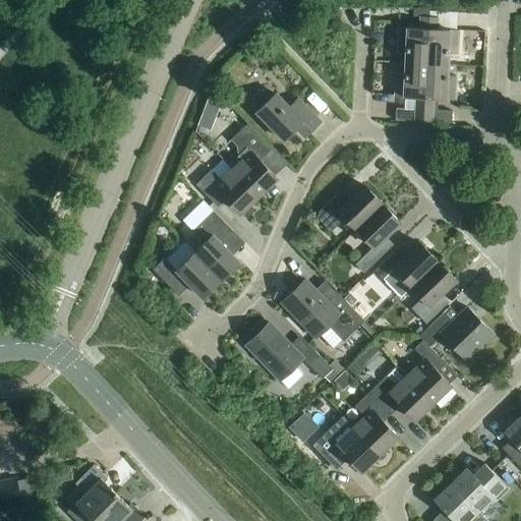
[(414,13),(414,17),(420,17),(421,17),(427,17),(427,13),(428,10),(415,9),(414,13)]
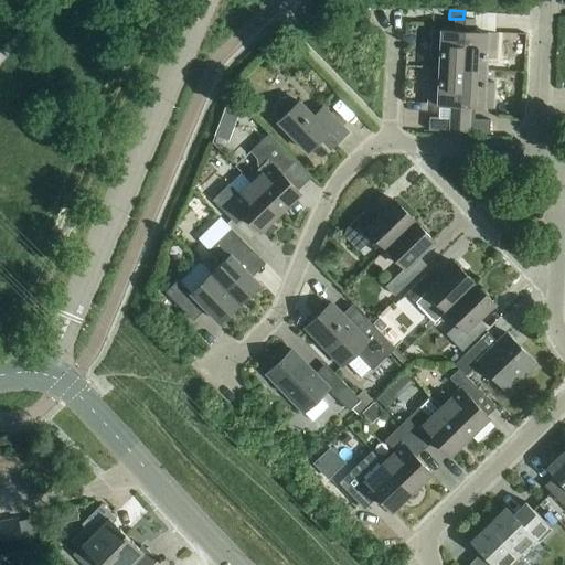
[(439,56),(439,70),(461,71),(464,19),(457,19),(456,19),(455,32),(432,30),(430,56),(439,56)]
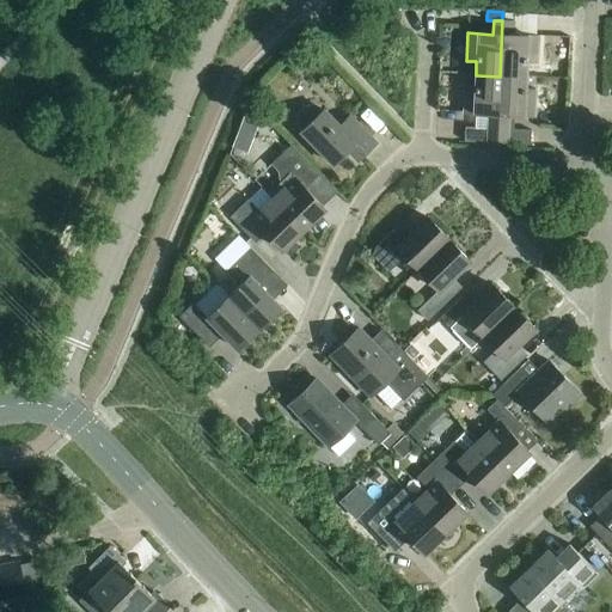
[(502,20),(500,77),(525,78),(526,63),(536,65),(538,36),(512,35),(513,22),(502,20)]
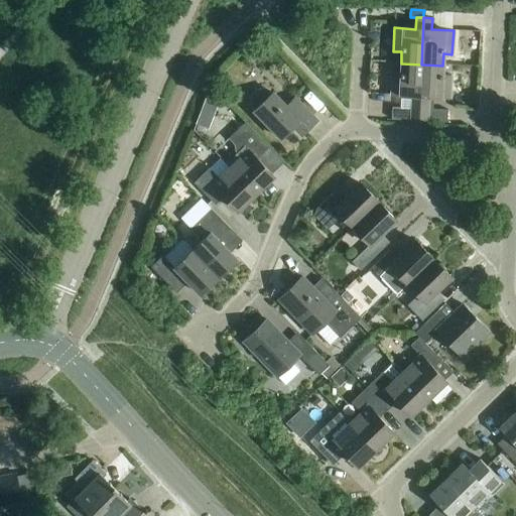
[(391,120),(417,121),(421,65),(401,63),(400,74),(392,74),(391,97),(412,98),(411,109),(392,108),(391,120)]
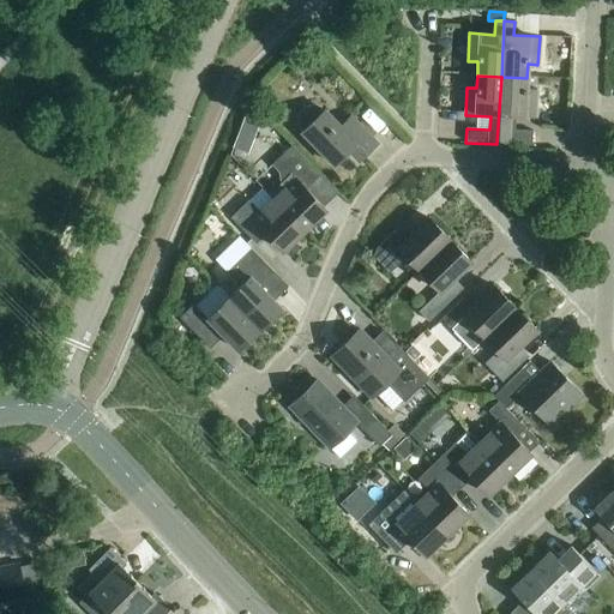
[(501,77),(497,144),(531,146),(533,132),(509,131),(510,118),(535,119),(536,91),(527,90),(527,78),(501,77)]
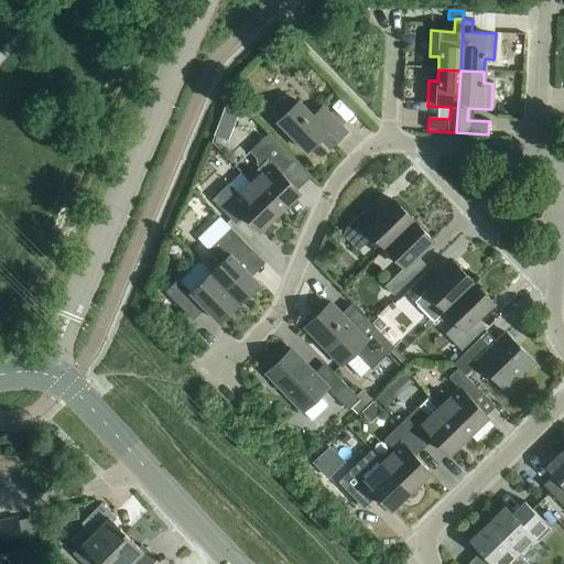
[(277,122),(306,153),(321,140),(329,149),(346,133),(328,114),(318,123),(297,102),(295,104),(292,100),(288,98),(283,99),(279,100),(275,104),(274,108),(274,112),(275,117),(279,120),(277,122)]
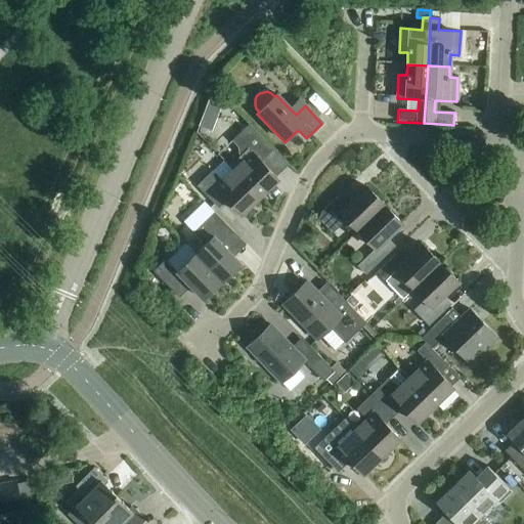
[(223,104),(213,92),(208,105),(220,110),(223,104)]
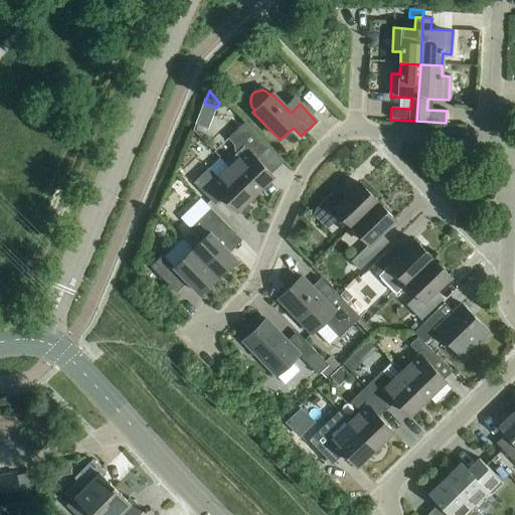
[(271,175),(255,158),(264,150),(260,146),(263,143),(243,123),(227,139),(233,145),(235,154),(239,159),(229,168),(254,194),(273,177),(271,175)]
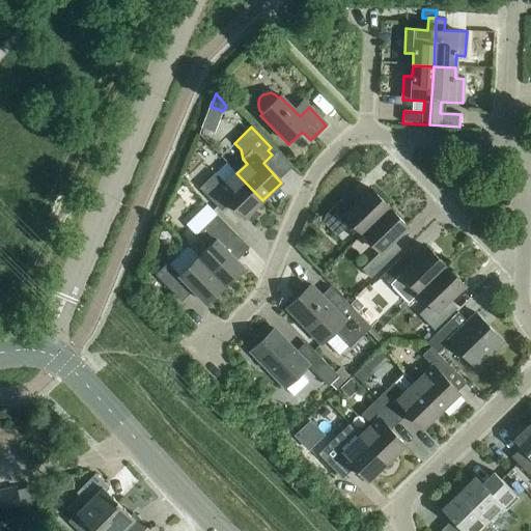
[(262,200),(236,173),(225,185),(215,174),(199,189),(217,207),(226,199),(244,219),(262,200)]
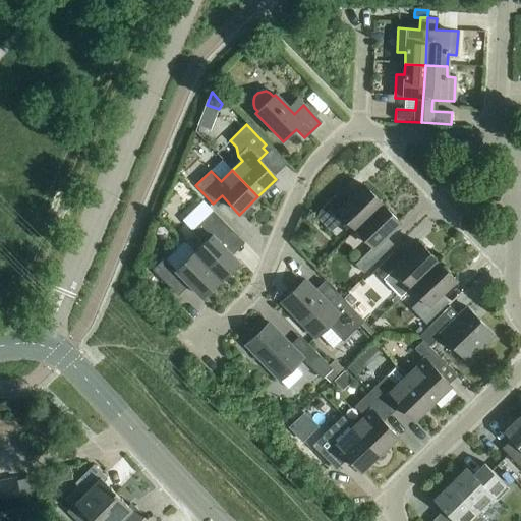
[(344,219),(355,230),(382,205),(364,186),(345,205),(337,195),(320,211),(316,218),(331,232),(344,219)]
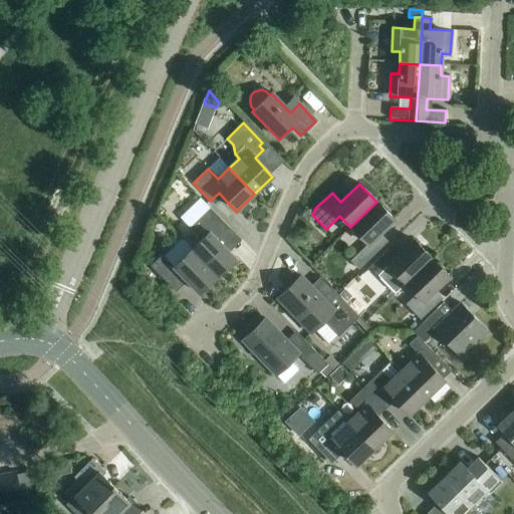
[(376,202),(350,227),(367,245),(350,261),(358,270),(383,246),(375,238),(394,220),(376,202)]
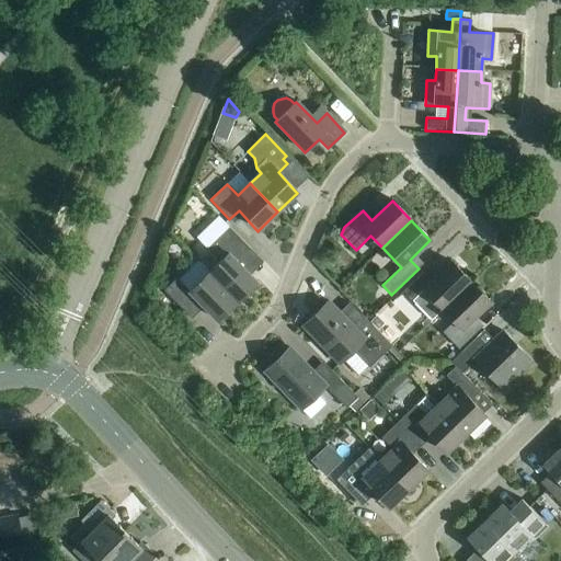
[(219,262),(208,272),(238,302),(258,284),(237,263),(250,250),(229,228),(207,249),(219,262)]
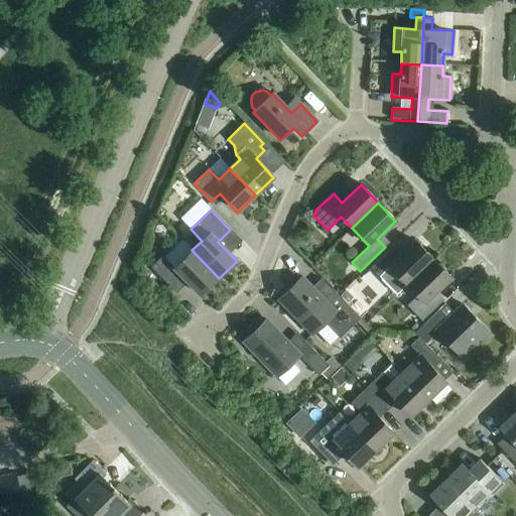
[(397,275),(407,285),(433,260),(415,242),(397,259),(389,251),(371,269),(387,285),(397,275)]
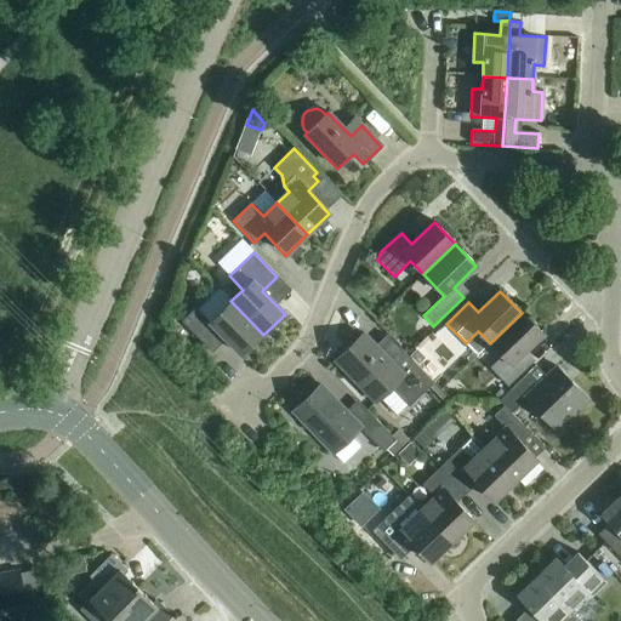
[(263,335),(231,301),(209,323),(195,308),(181,322),(205,347),(218,334),(240,357),(263,335)]
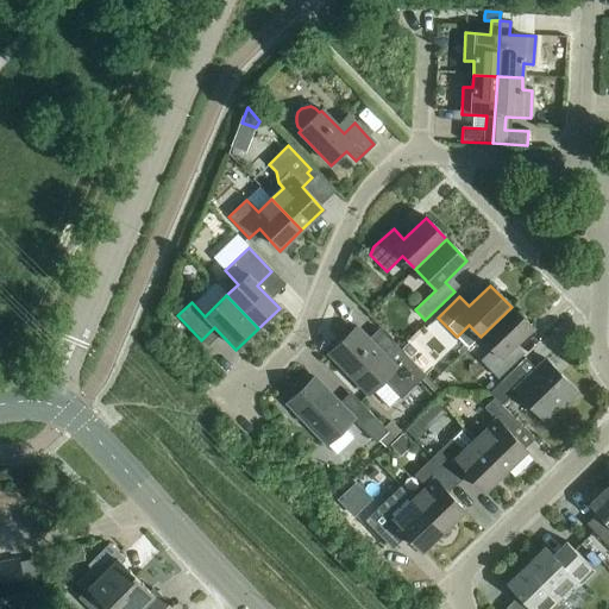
[(512,307),(481,337),(493,350),(481,362),(498,380),(520,359),(510,349),(532,328),(512,307)]
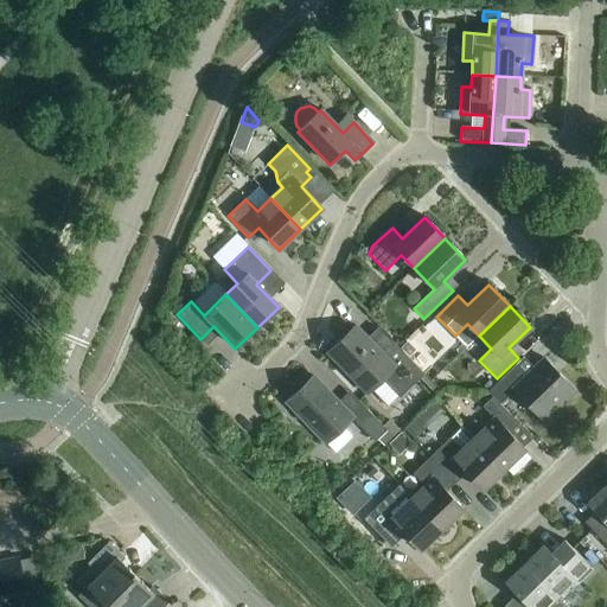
[(425,375),(391,340),(379,352),(368,339),(355,326),(327,353),(368,394),(372,390),(388,407),(397,397),(400,398),(425,375)]
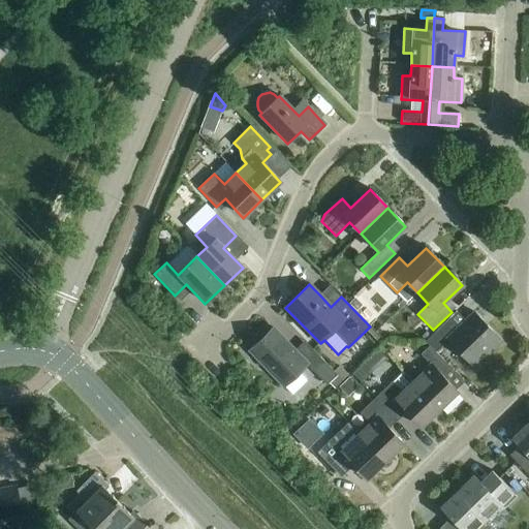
[(362,305),(355,298),(349,304),(356,311),(362,305)]
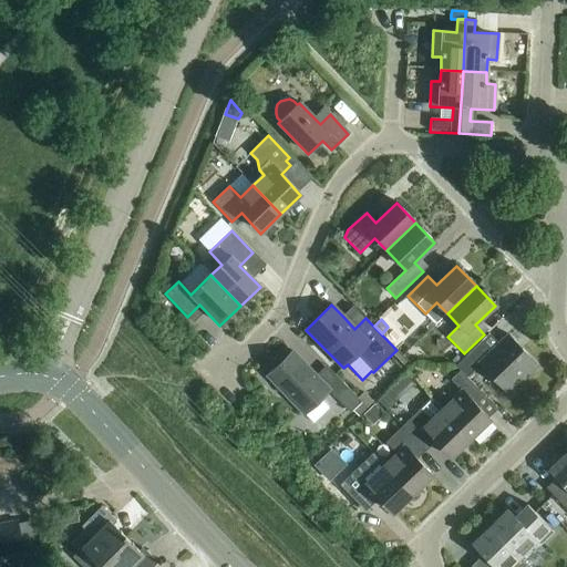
[(456,367),(461,371),(466,378),(480,366),(507,393),(522,379),(524,380),(538,367),(508,336),(484,357),(476,348),(456,367)]
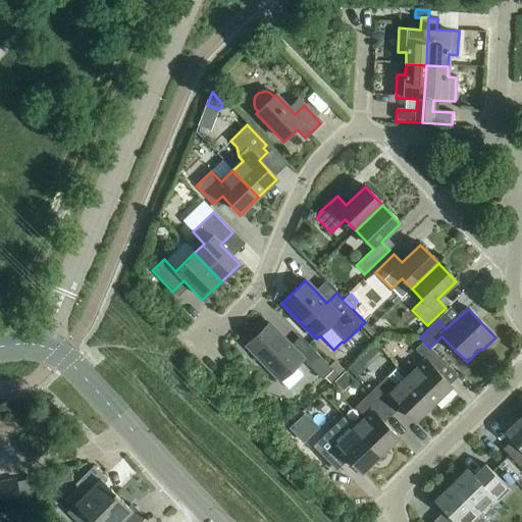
[(246,347),(279,381),(303,359),(269,324),(246,347)]
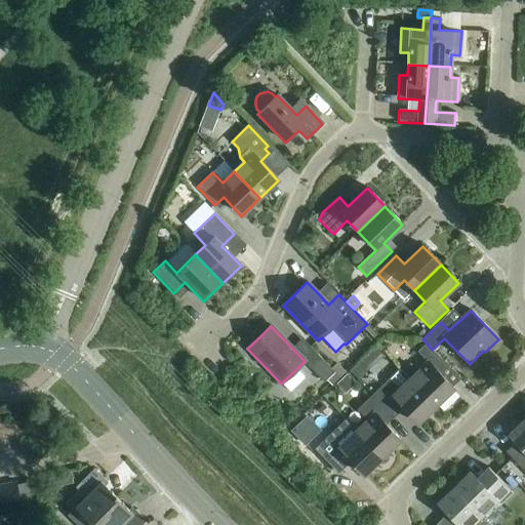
[(428,363),(410,380),(435,407),(453,389),(436,370),(444,362),(432,350),(427,344),(417,352),(428,363)]
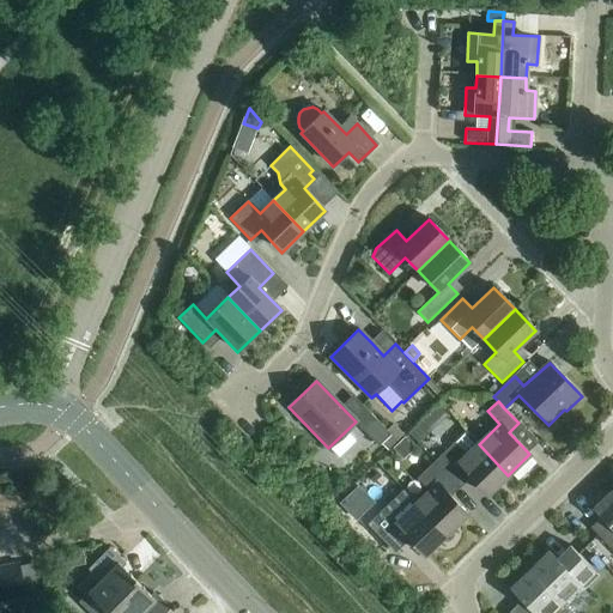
[(378,447),(372,454),(378,460),(398,442),(370,414),(358,426),(378,447)]
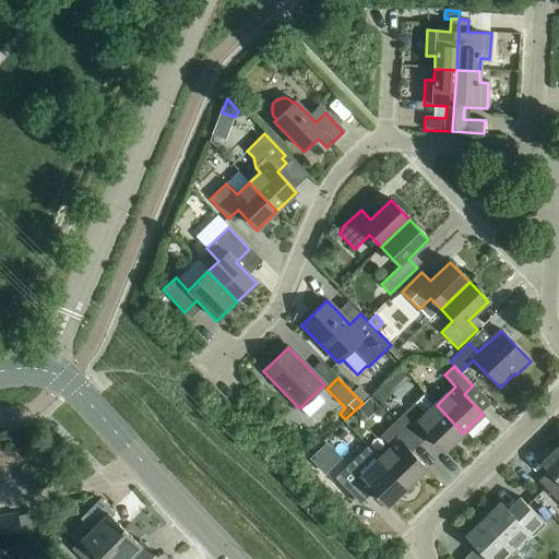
[(389,399),(379,389),(372,395),(381,404),(389,399)]
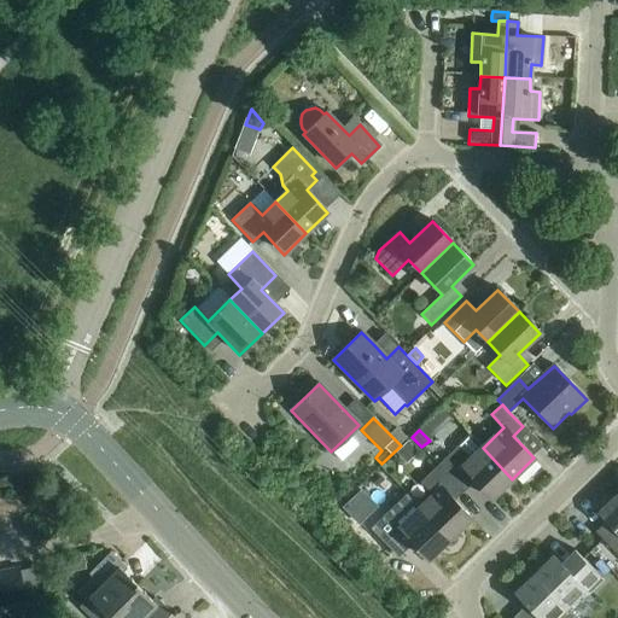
[(512,479),(483,448),(470,436),(438,466),(460,488),(470,478),(490,500),(512,479)]
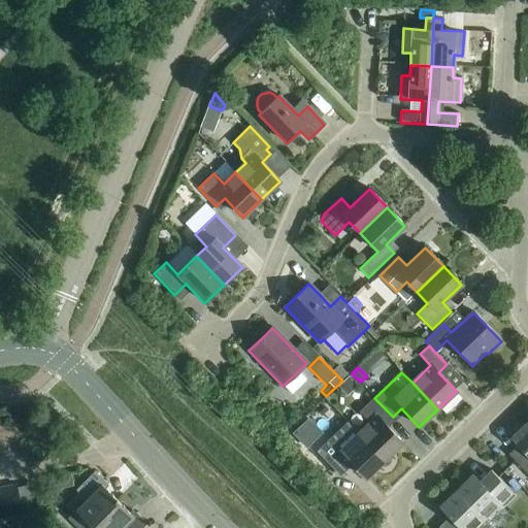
[(349,380),(339,388),(345,394),(354,386),(349,380)]
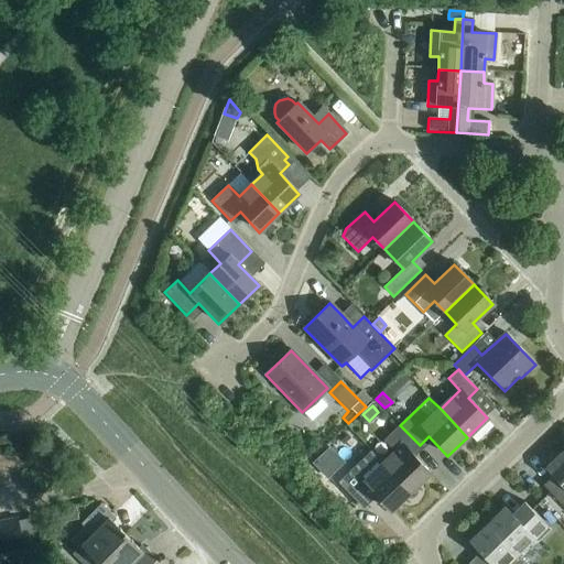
[(394,452),(382,464),(410,492),(430,474),(411,453),(420,445),(400,425),(383,441),(394,452)]
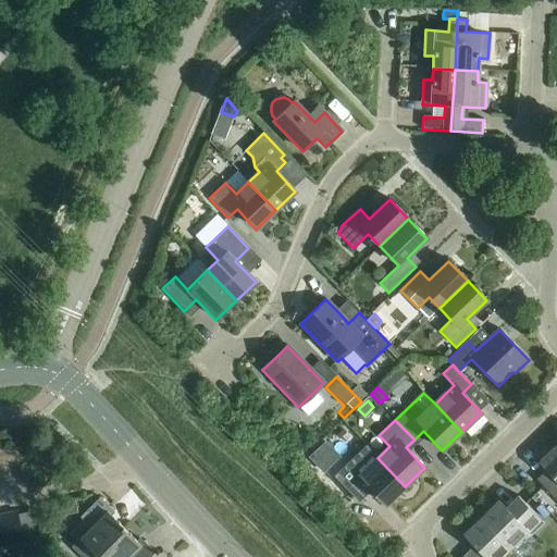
[(325,442),(310,456),(308,458),(323,474),(341,457),(325,442)]
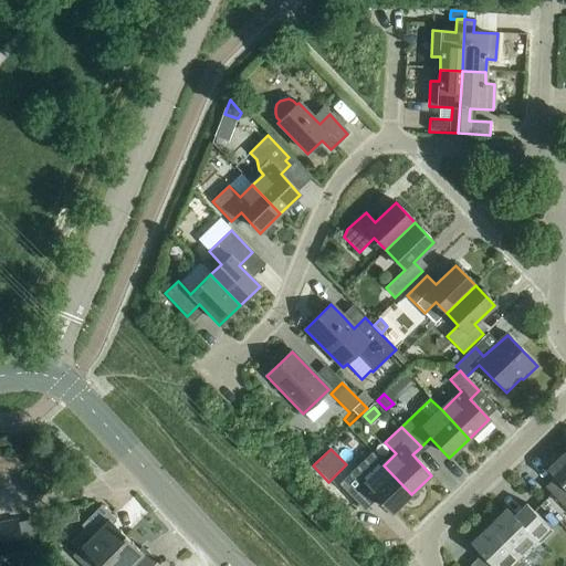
[(565,453),(565,452),(547,470),(555,478),(545,488),(565,509),(565,453)]
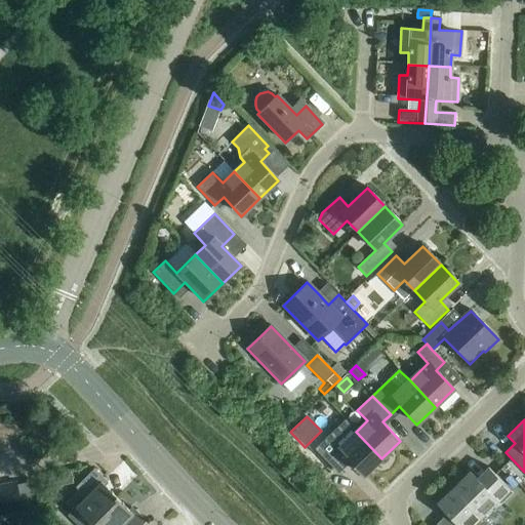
[(381,458),(356,432),(345,443),(334,432),(319,447),(336,466),(346,457),(363,476),(381,458)]
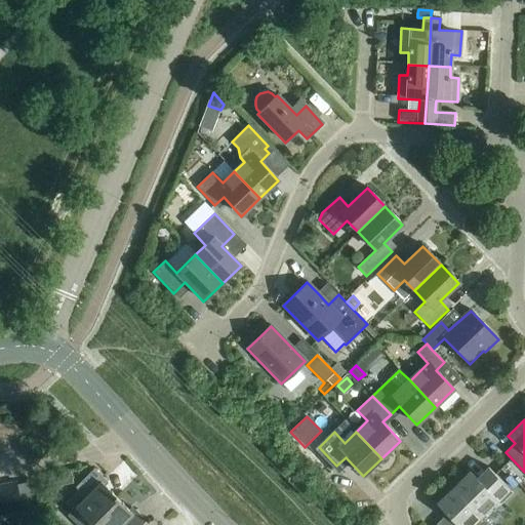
[(470,472),(453,488),(482,518),(497,502),(500,506),(513,493),(488,468),(477,479),(470,472)]
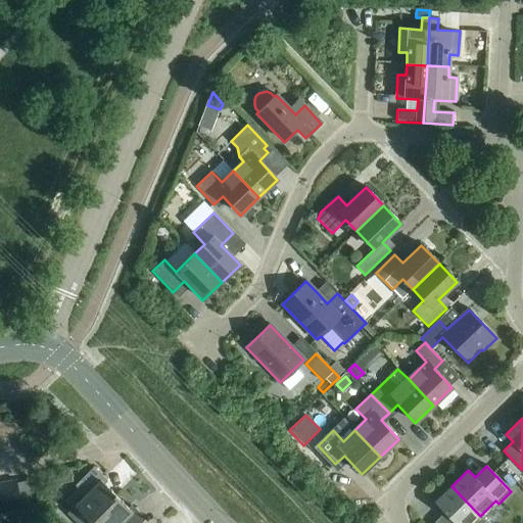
[(91,522),(116,496),(101,481),(104,478),(93,467),(75,486),(78,489),(64,503),(73,510),(67,515),(76,522),(89,522),(91,522)]
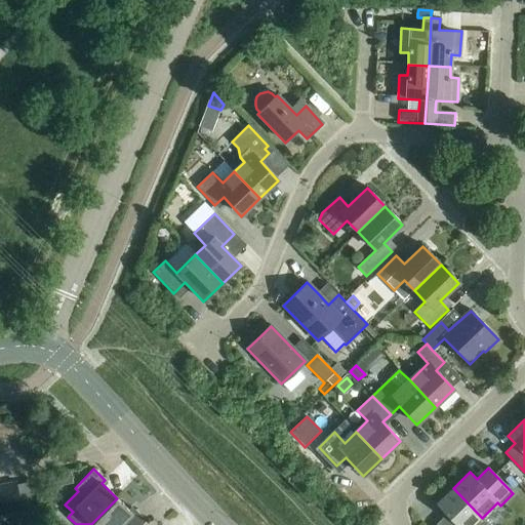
[(74,484),(71,472),(57,475),(61,487),(74,484)]
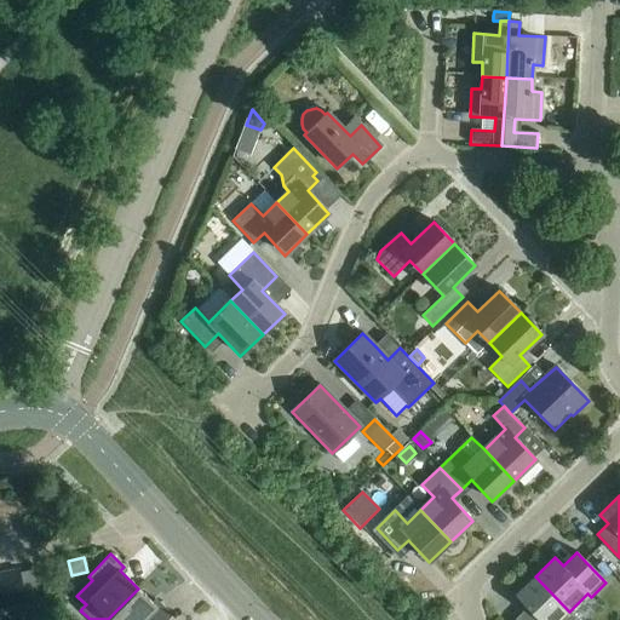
[(0,573),(0,607),(26,603),(19,569),(0,573)]
